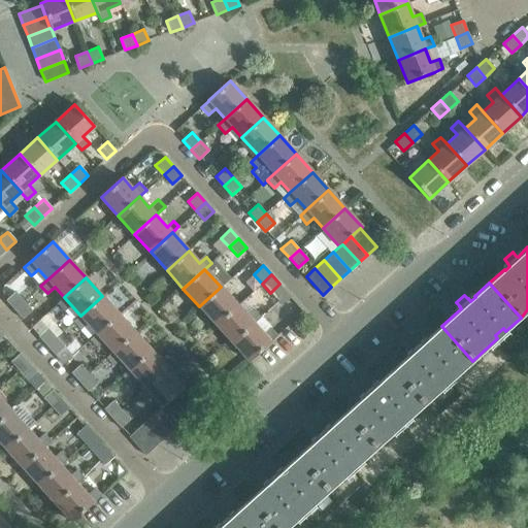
[(216,325),(237,305),(221,287),(199,306),(216,325)]
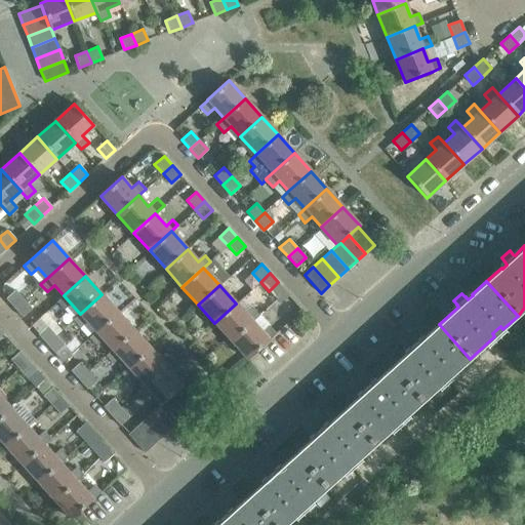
[(280,304),(289,295),(281,286),(272,294),(280,304)]
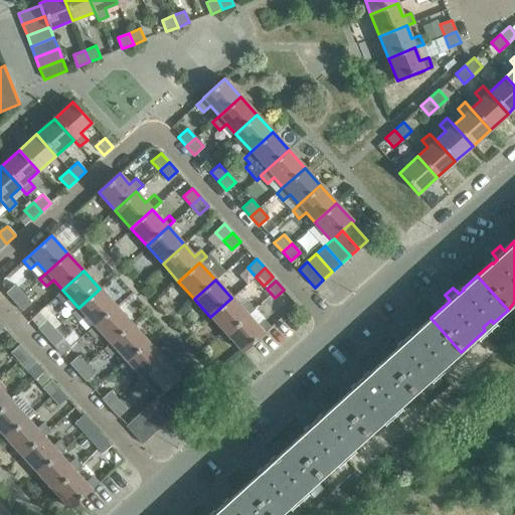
[(5,293),(13,302),(22,294),(14,285),(5,293)]
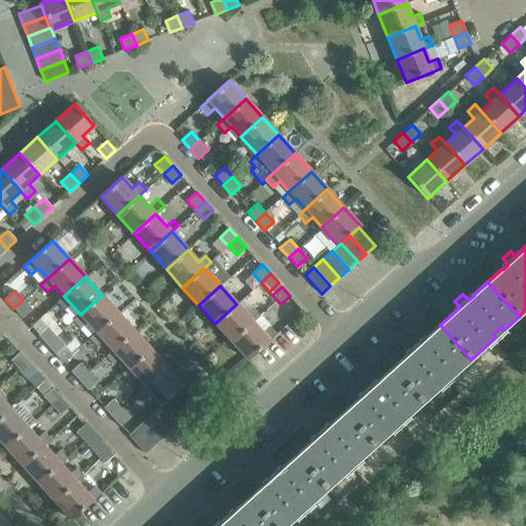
[(96,332),(118,312),(102,295),(80,314),(73,321),(80,329),(86,322),(96,332)]
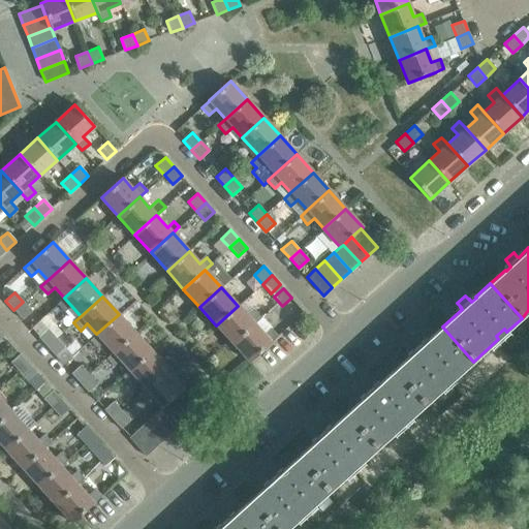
[(32,311),(23,302),(13,310),(22,319),(32,311)]
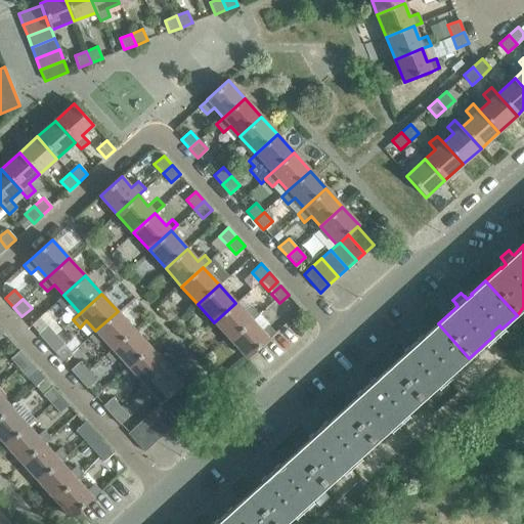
[(214,322),(230,340),(252,320),(259,314),(252,307),(245,313),(235,303),(214,322)]
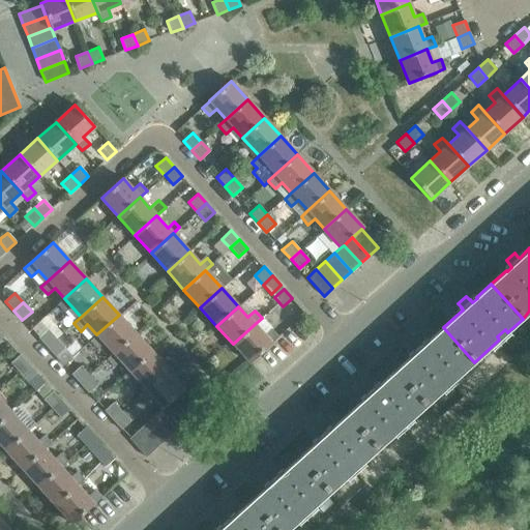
[(135,333),(119,315),(96,334),(90,342),(97,349),(104,343),(113,353),(135,333)]
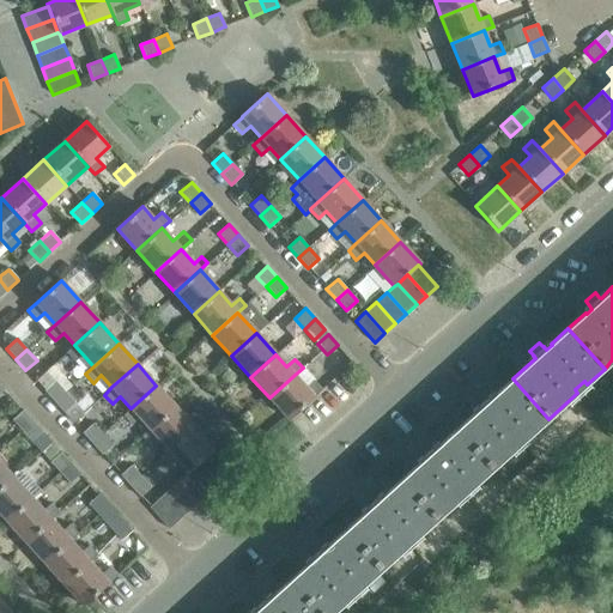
[(305,388),(295,375),(269,398),(289,419),(314,396),(322,389),(314,380),(305,388)]
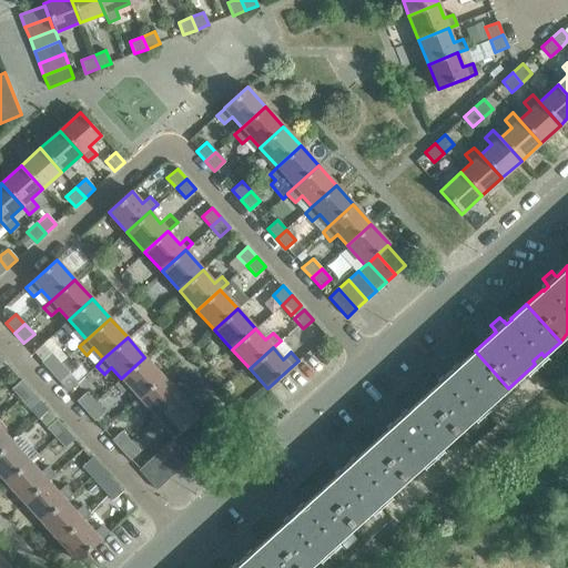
[(482,412),(508,388),(475,351),(453,369),(452,368),(447,364),(438,373),(443,376),(442,377),(445,379),(439,384),(438,383),(423,397),(456,435),(473,421),(469,417),(478,409),(482,412)]
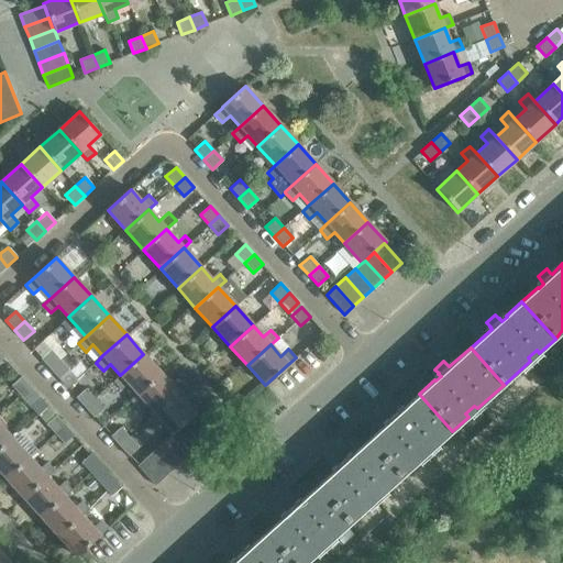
[(41,359),(50,368),(59,360),(51,350),(41,359)]
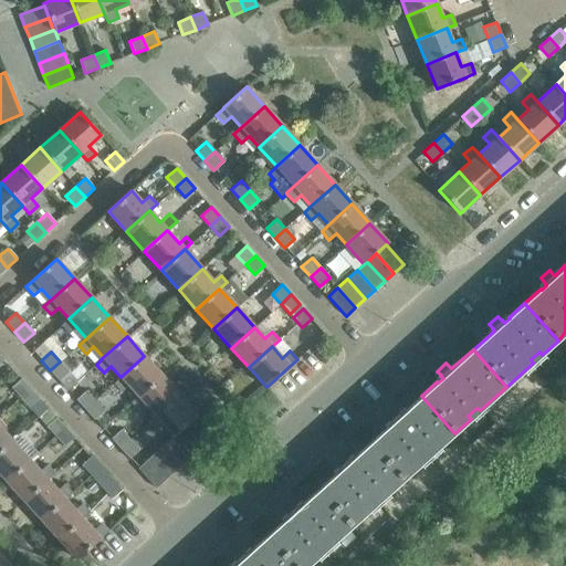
[(138,397),(161,376),(144,356),(121,377),(114,384),(121,392),(128,386),(138,397)]
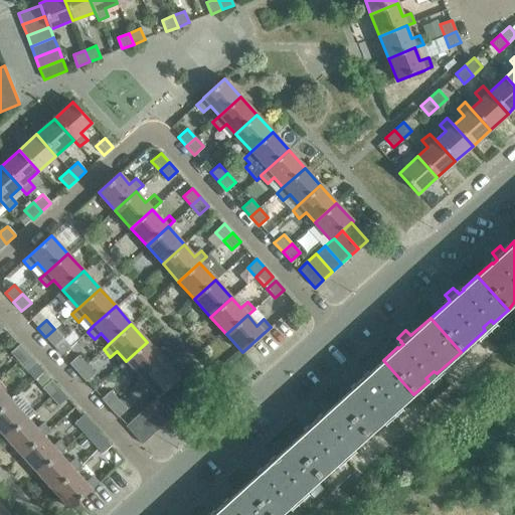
[(53,346),(62,338),(54,329),(45,337),(53,346)]
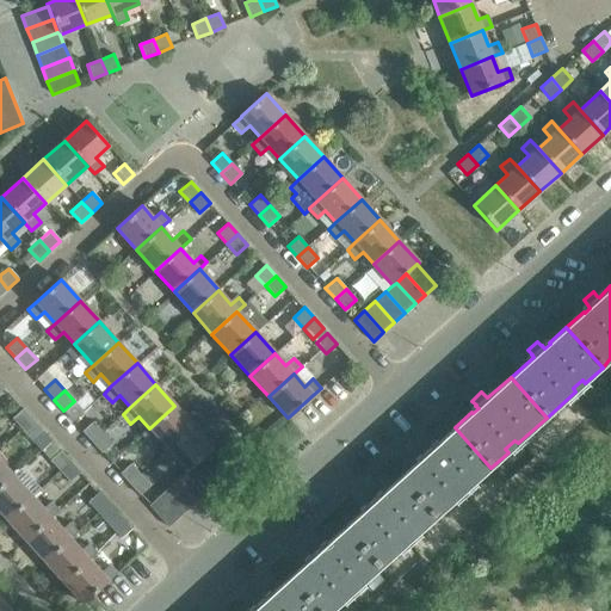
[(158,437),(168,449),(193,426),(174,406),(149,429),(141,436),(149,444),(158,437)]
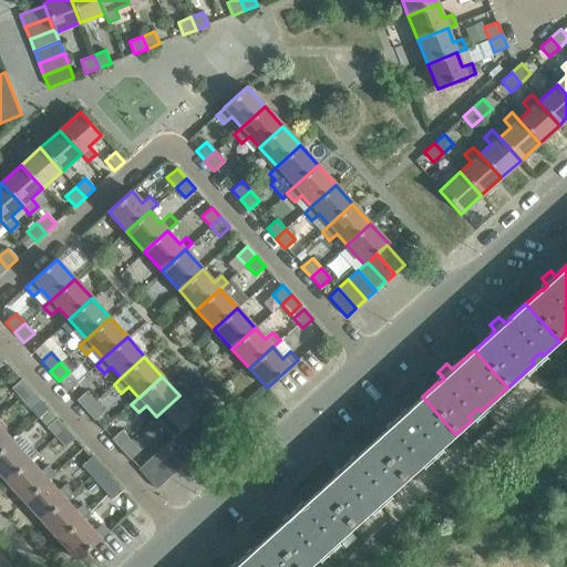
[(21,379),(11,389),(20,399),(30,389),(21,379)]
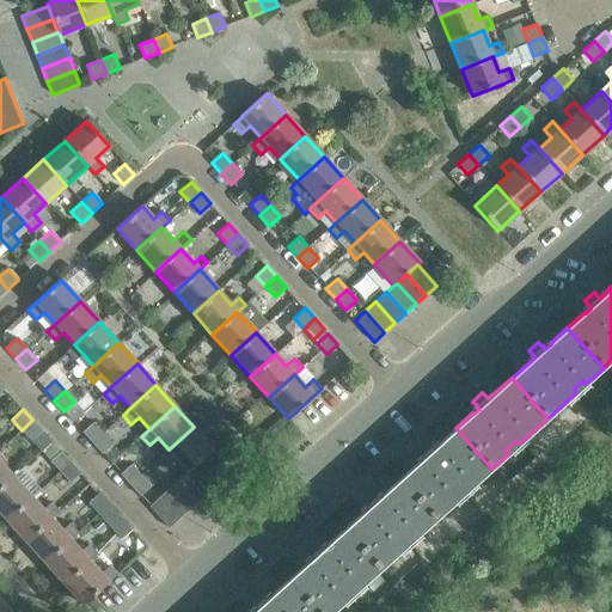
[(42,430),(32,420),(22,430),(31,441),(42,430)]
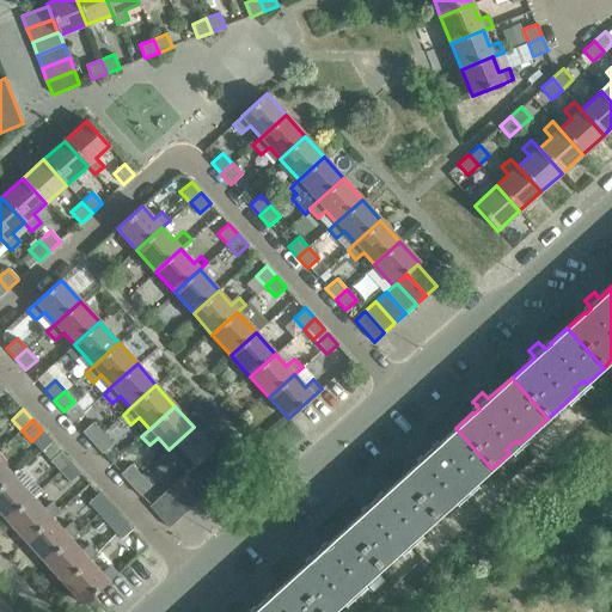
[(83,433),(92,442),(103,433),(93,422),(83,433)]
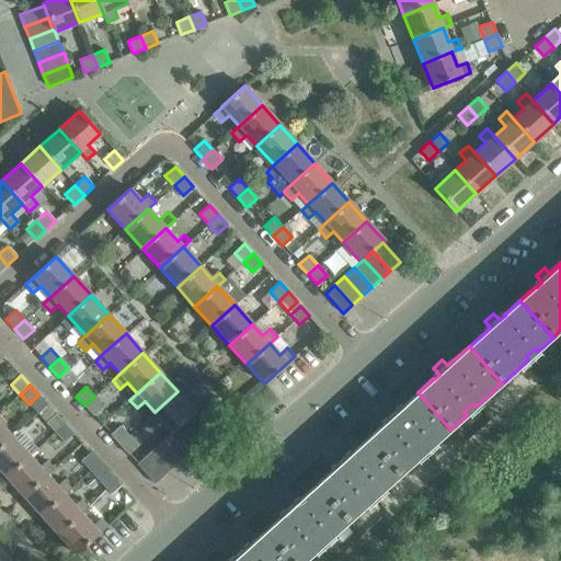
[(162,421),(172,432),(175,430),(184,421),(194,412),(195,411),(178,391),(155,412),(147,419),(155,427),(162,421)]
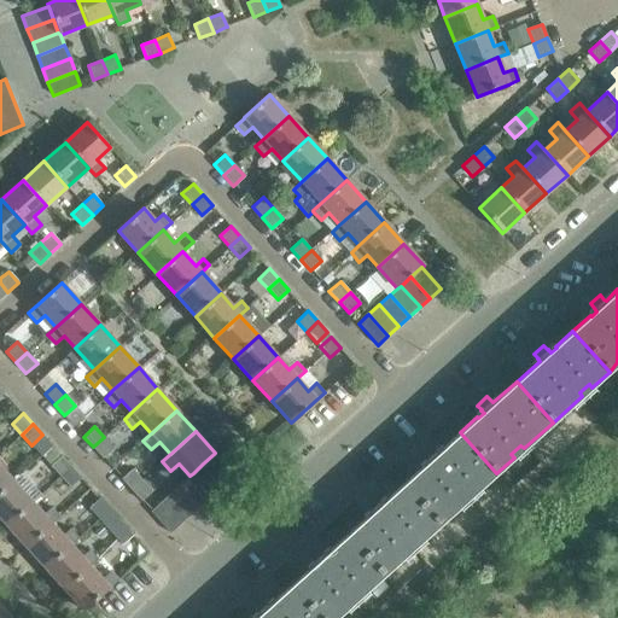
[(479,489),(496,473),(460,432),(443,448),(444,449),(438,454),(436,452),(435,452),(431,447),(421,456),(425,460),(425,461),(426,462),(403,483),(441,524),(470,497),(467,494),(477,485),(479,489)]
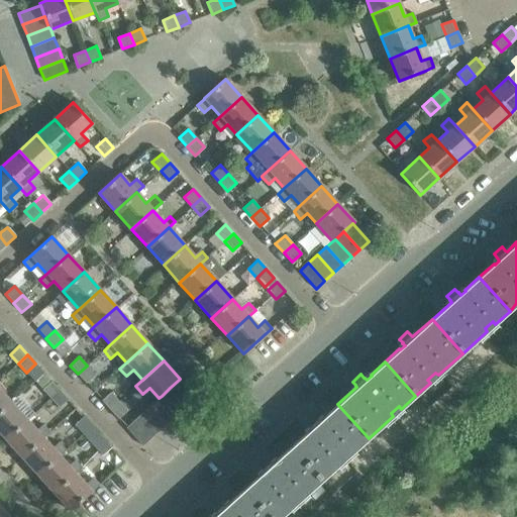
[(95,375),(87,366),(78,374),(86,383),(95,375)]
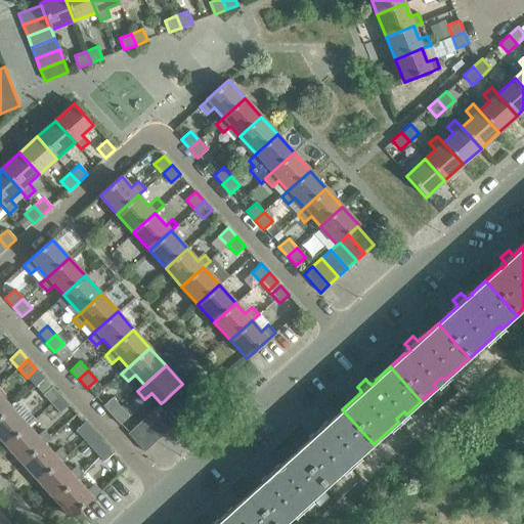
[(198,403),(181,385),(172,393),(188,411),(198,403)]
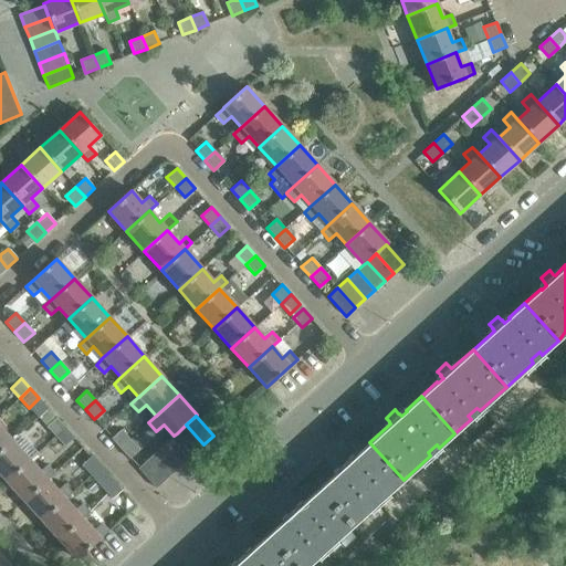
[(56,418),(46,427),(55,437),(65,428),(56,418)]
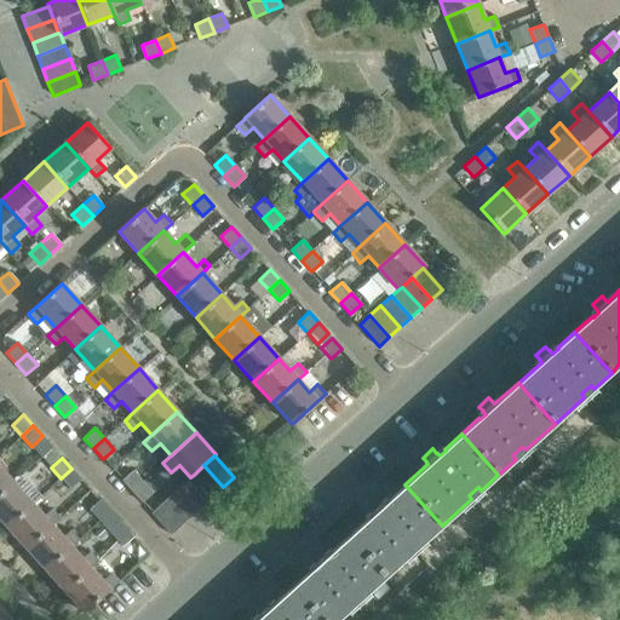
[(223,487),(204,465),(194,475),(212,497),(223,487)]
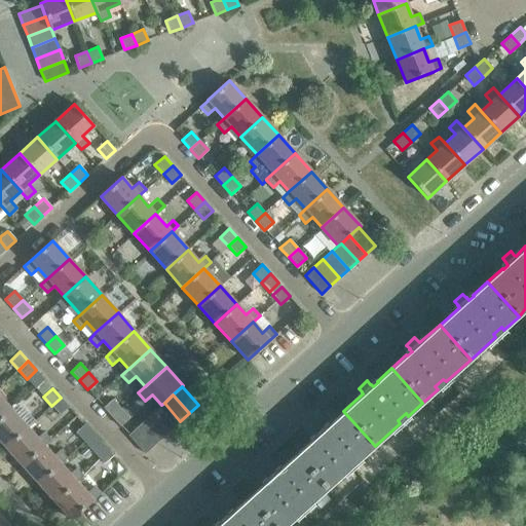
[(0,418),(11,409),(0,397),(0,418)]
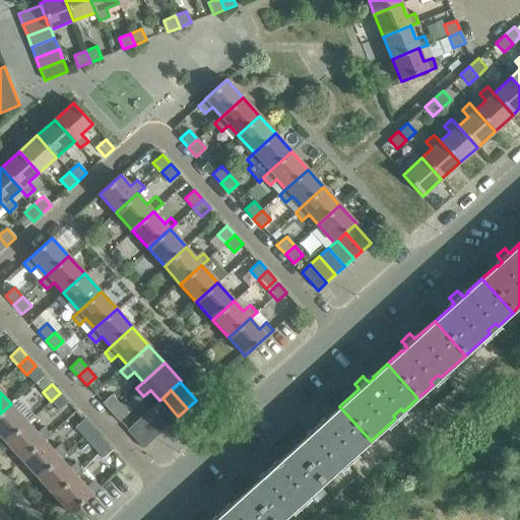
[(68,402),(60,393),(51,401),(59,410),(68,402)]
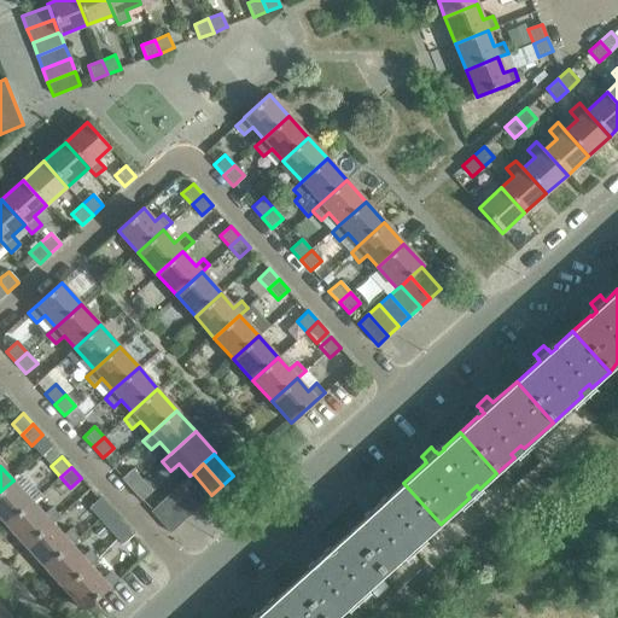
[(121,479),(130,490),(141,479),(132,468),(121,479)]
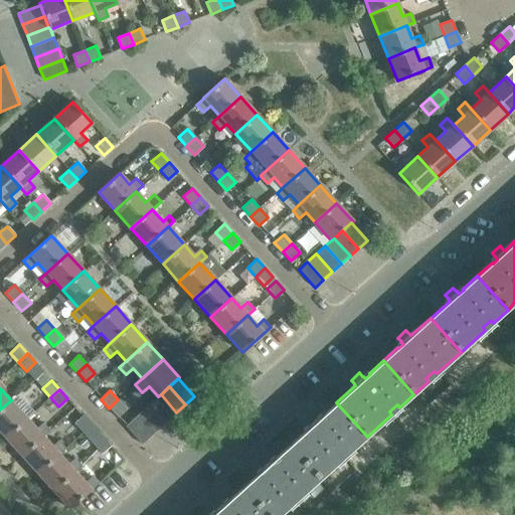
[(161,394),(158,396),(152,402),(168,420),(176,412),(161,394)]
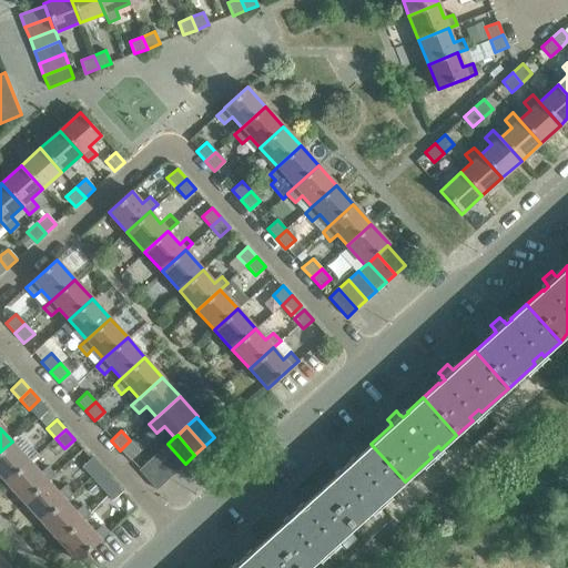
[(129,460),(140,450),(130,440),(120,450),(129,460)]
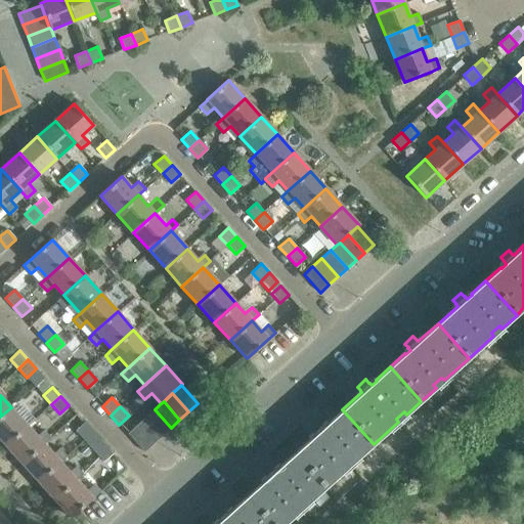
[(0,439),(5,445),(27,426),(11,407),(0,417),(0,439)]
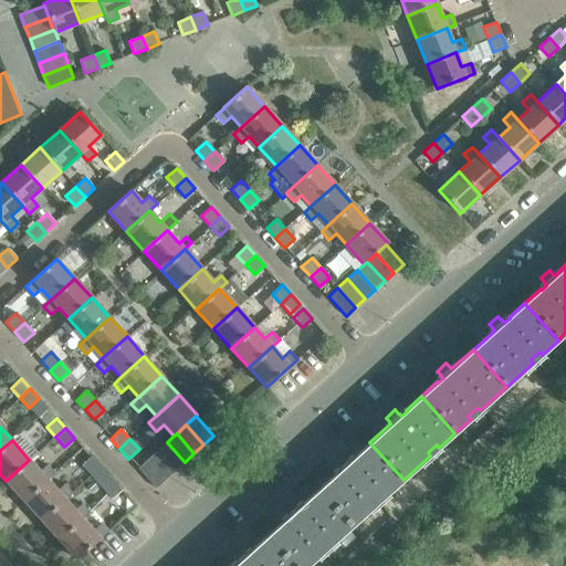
[(157,451),(175,471),(185,462),(167,442),(157,451)]
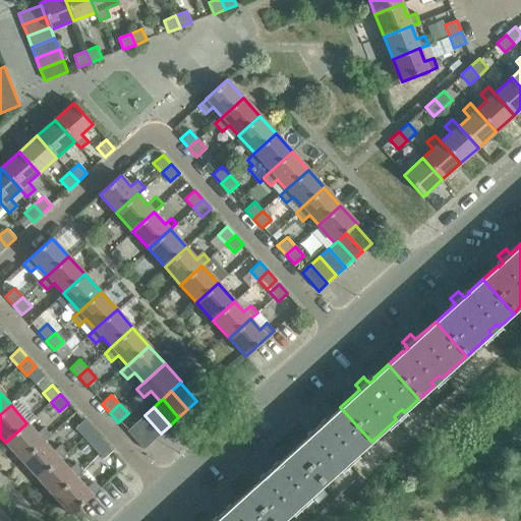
[(347,463),(371,442),(340,407),(322,424),(320,423),(316,419),(307,426),(311,430),(311,431),(313,433),(309,438),(307,437),(293,450),(324,484),(339,471),(337,468),(345,461),(347,463)]
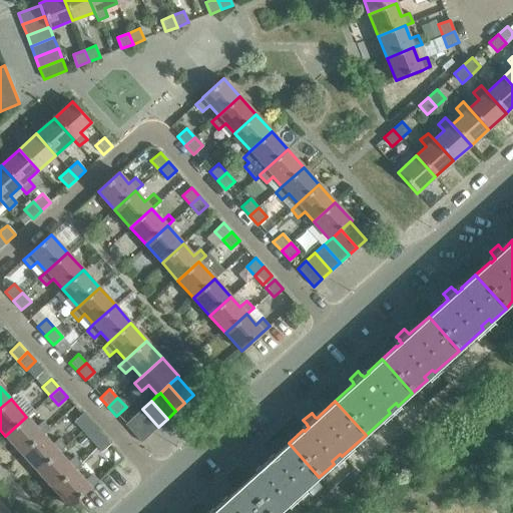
[(142,409),(133,417),(149,434),(158,427),(142,409)]
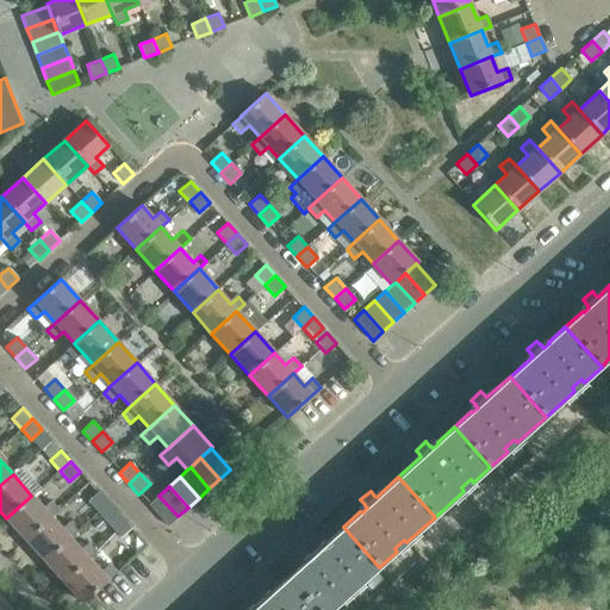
[(99,492),(87,502),(98,512),(109,503),(99,492)]
